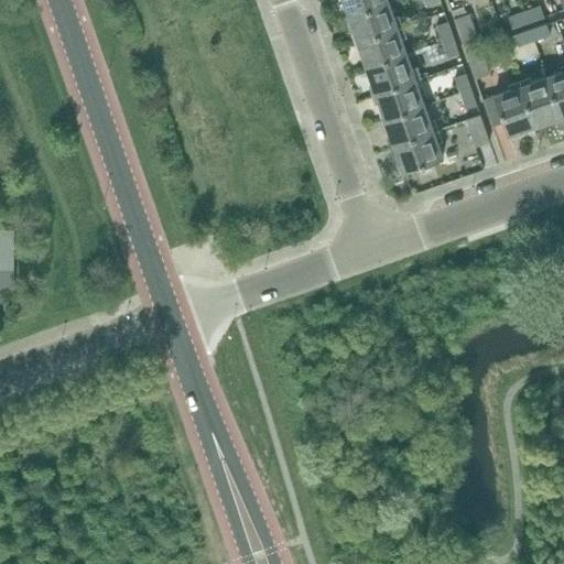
[(342,0),(348,18),(389,2),(388,0),(342,0)]
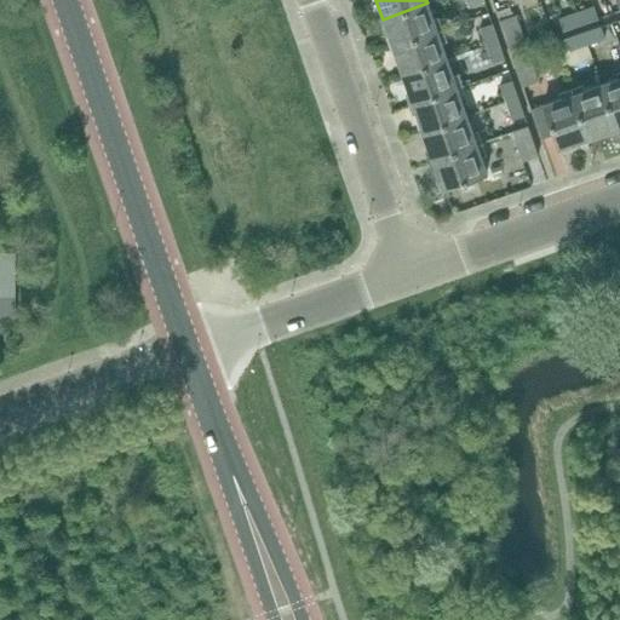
[(392,47),(437,30),(428,3),(383,19),(392,47)]
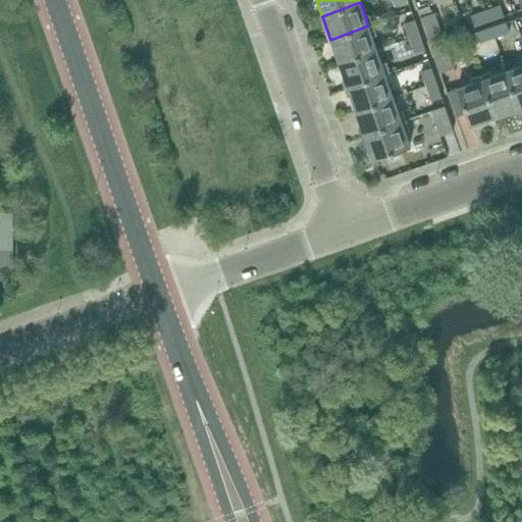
[(486,11),(489,21),(504,16),(501,6),(486,11)]
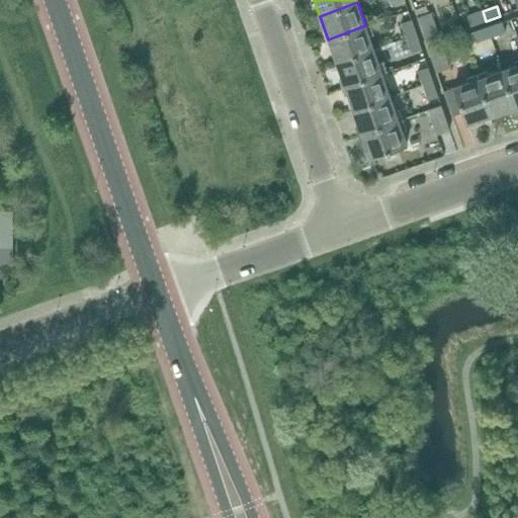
[(471,26),(486,21),(483,11),(467,16),(471,26)]
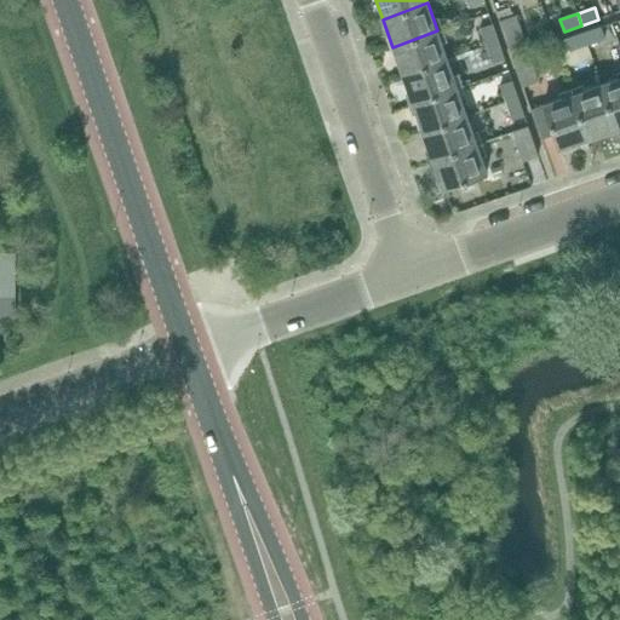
[(510,51),(526,45),(516,16),(500,21),(510,51)]
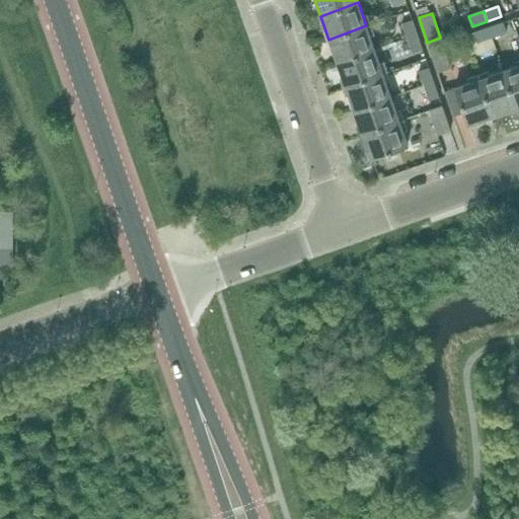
[(408,38),(418,33),(413,20),(402,23),(408,38)]
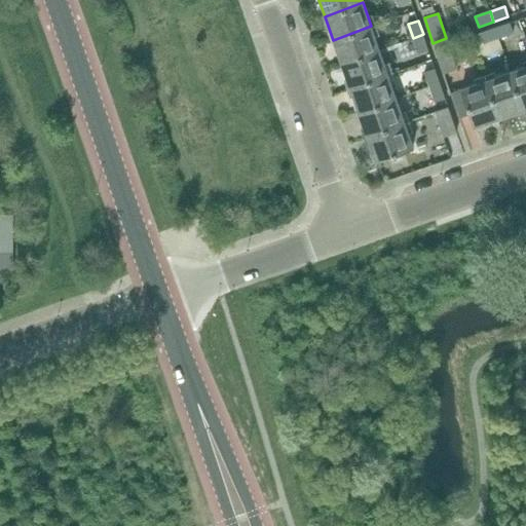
[(499,37),(514,32),(511,23),(495,28),(499,37)]
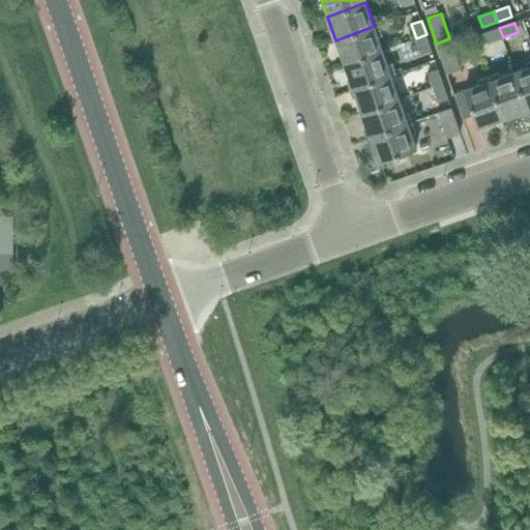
[(345,64),(382,51),(374,26),(335,40),(345,64)]
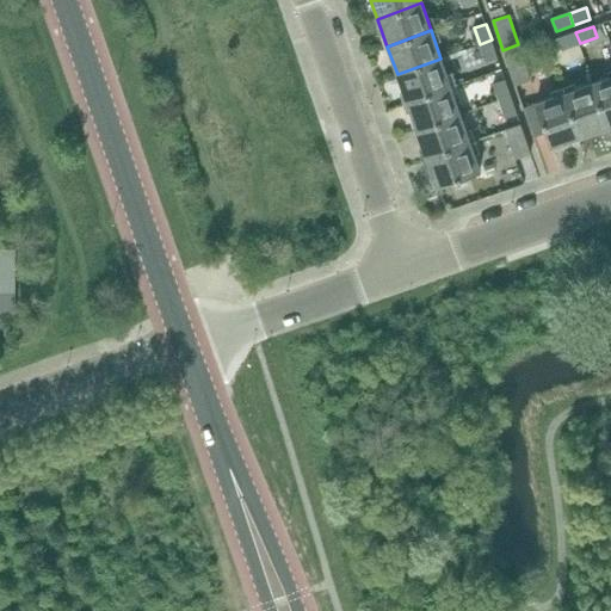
[(562,49),(579,43),(580,43),(575,32),(557,38),(562,49)]
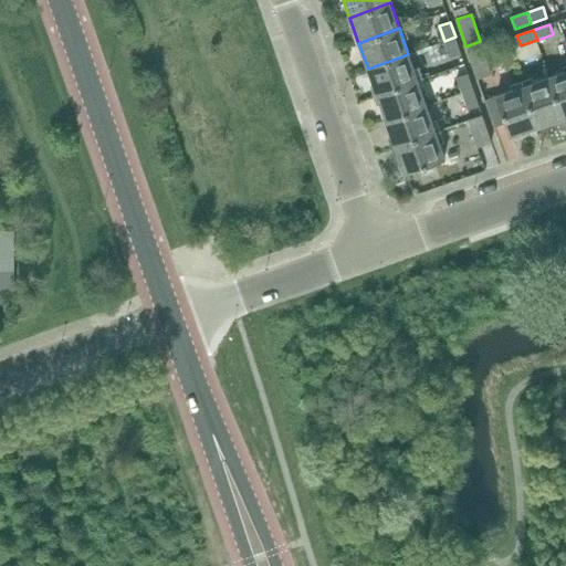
[(456,37),(444,41),(450,58),(461,54),(456,37)]
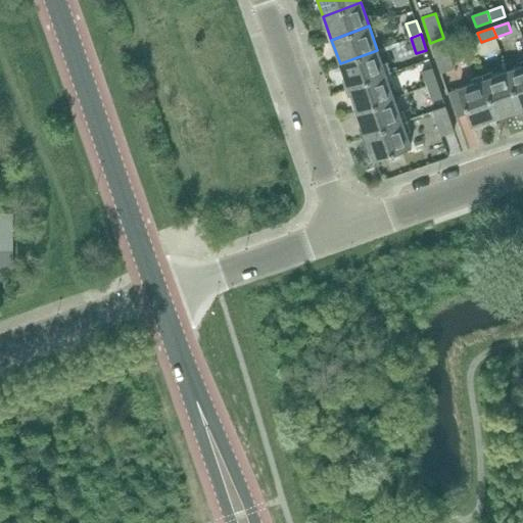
[(441,74),(454,68),(445,44),(432,48),(441,74)]
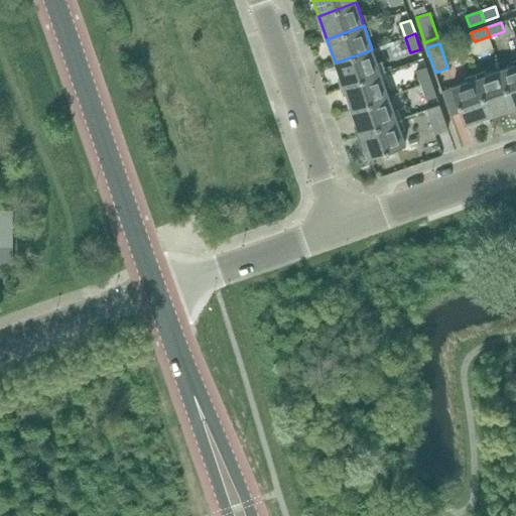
[(343,86),(380,73),(372,49),(336,62),(343,86)]
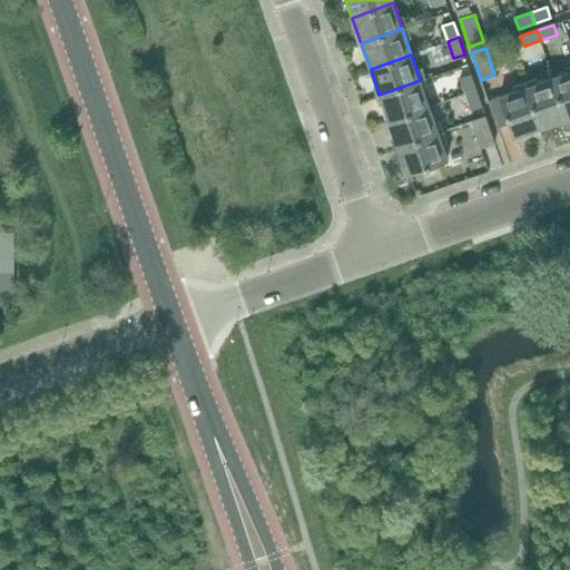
[(568,118),(569,117),(569,71),(553,78),(568,118)]
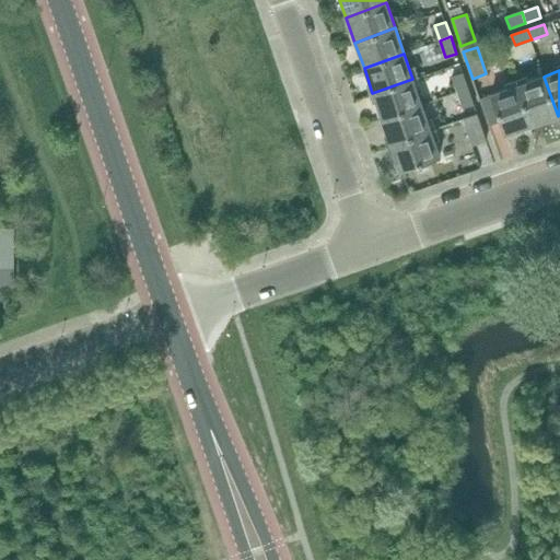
[(457,92),(468,89),(463,73),(452,77),(457,92)]
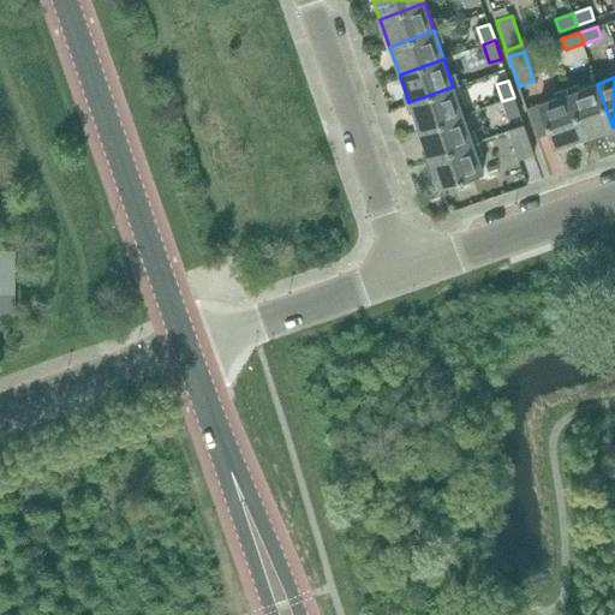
[(585,137),(613,127),(597,84),(569,94),(585,137)]
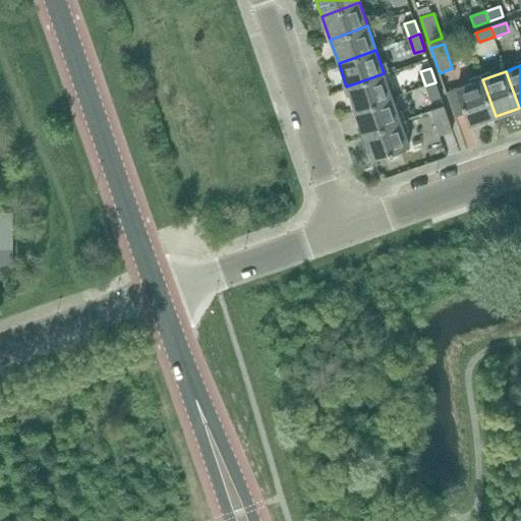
[(392,98),(384,74),(384,73),(346,87),(355,111),(392,98)]
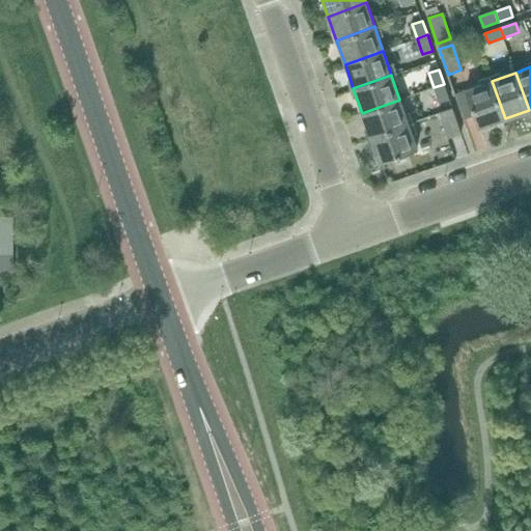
[(479,128),(505,118),(492,81),(466,90),(479,128)]
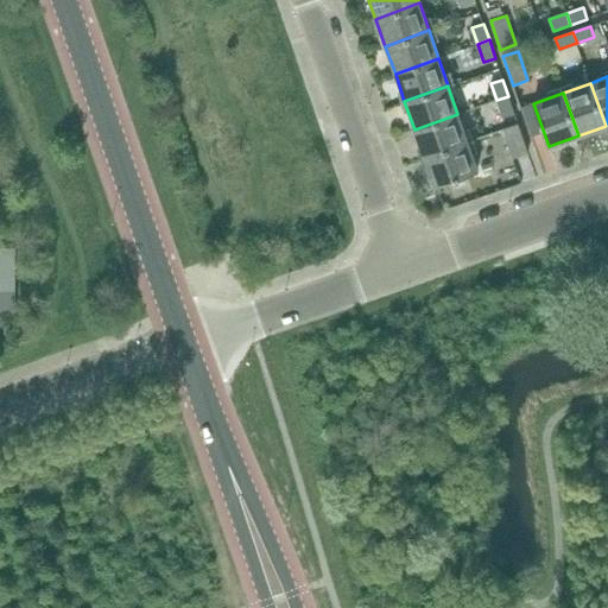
[(508,96),(496,100),(502,118),(514,114),(508,96)]
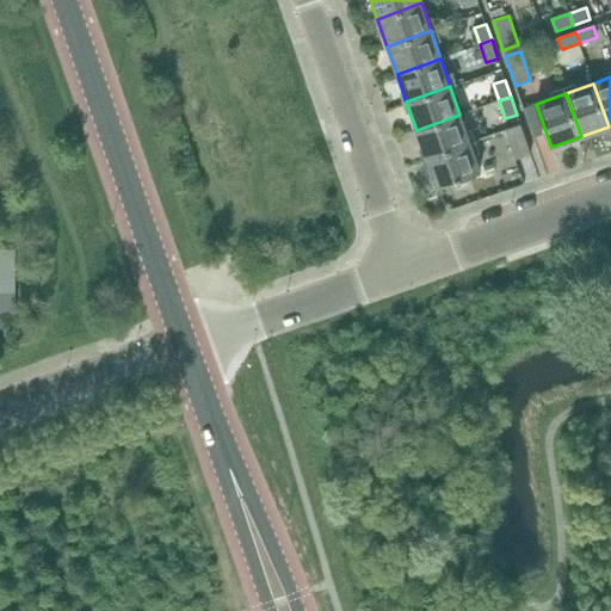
[(469,142),(461,115),(460,115),(417,130),(426,158),(469,142)]
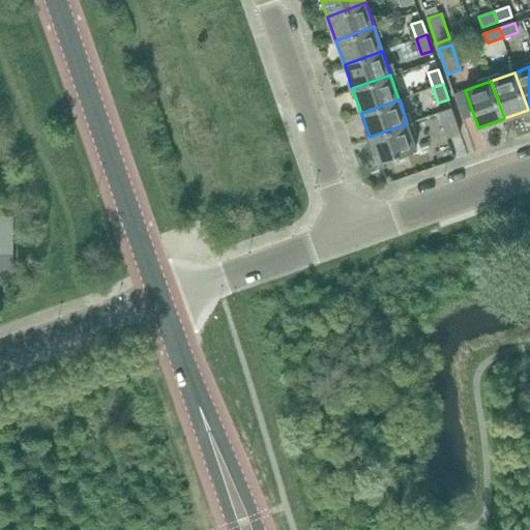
[(447,138),(461,134),(451,109),(438,113),(447,138)]
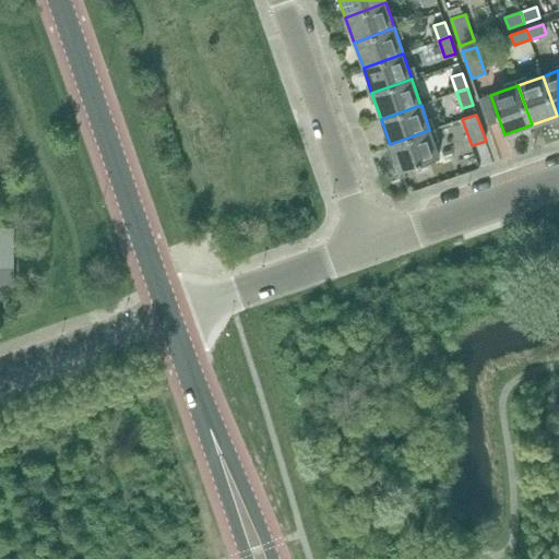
[(439,157),(430,131),(429,130),(390,144),(399,171),(439,157)]
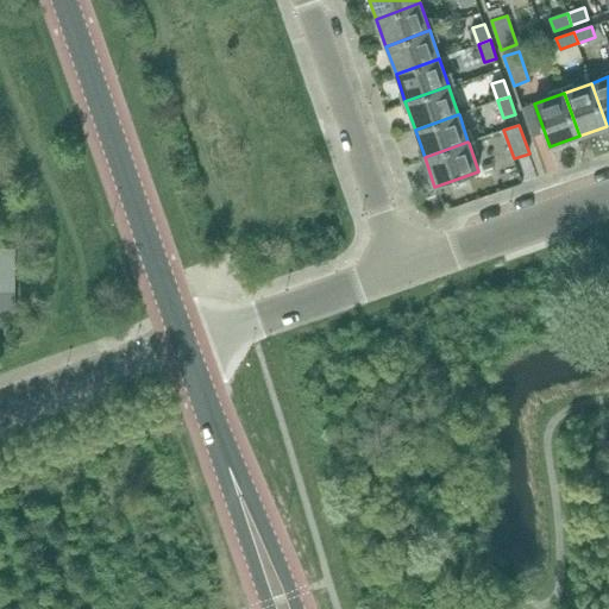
[(0,312),(14,312),(14,249),(0,249),(0,312)]
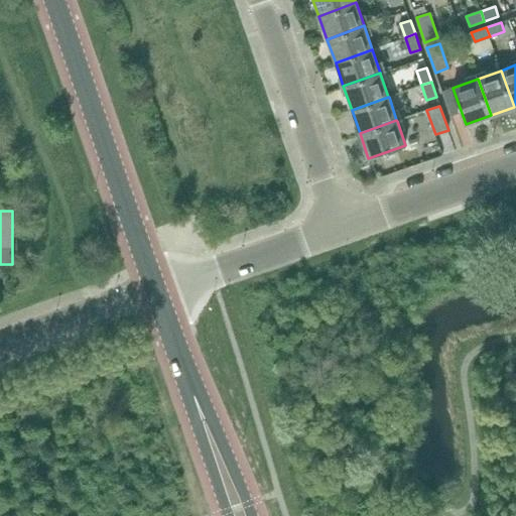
All buildings are outlined.
